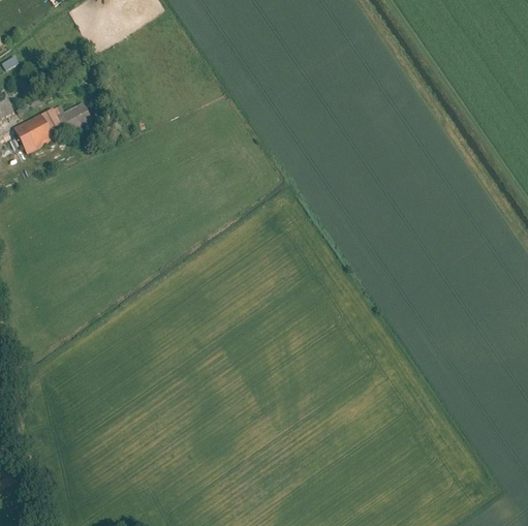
[(0,117),(14,110),(3,89),(0,90),(0,117)]
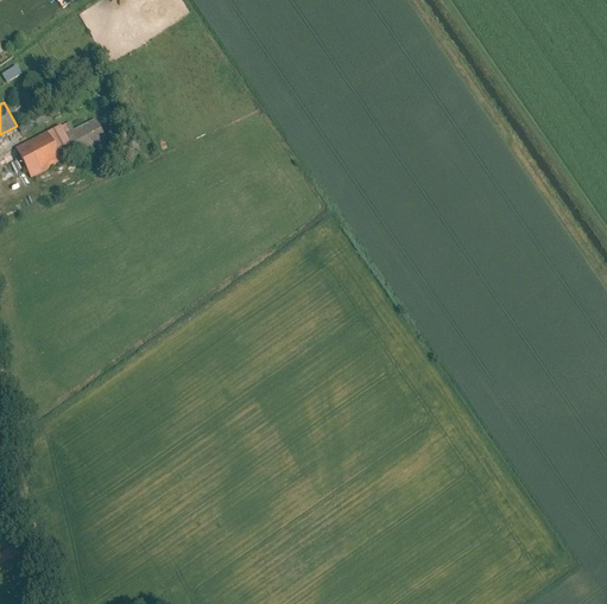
[(18,124),(23,132),(48,119),(43,110),(18,124)]
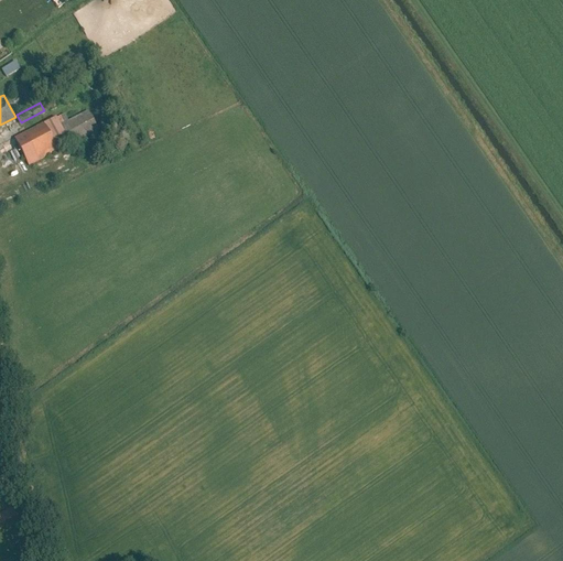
[(64,111),(44,122),(58,148),(57,148),(58,150),(99,128),(88,108),(68,119),(64,111)]
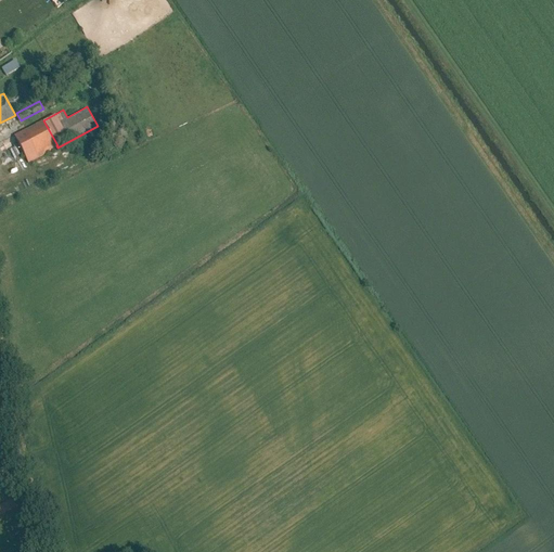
[(58,145),(43,120),(42,118),(13,133),(28,161),(56,145),(58,145)]
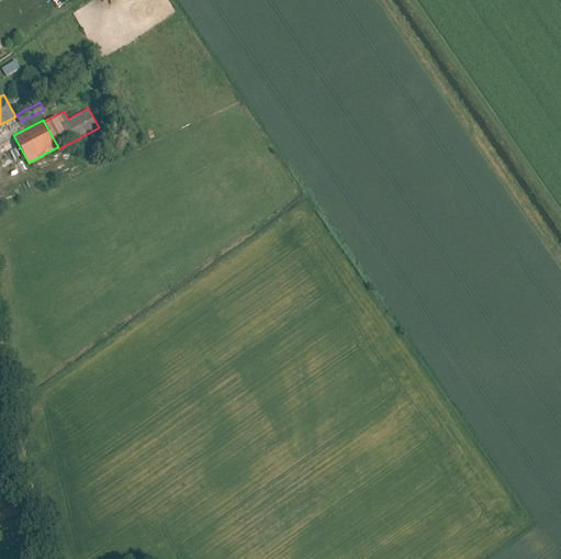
[(6,145),(9,154),(15,152),(11,143),(6,145)]
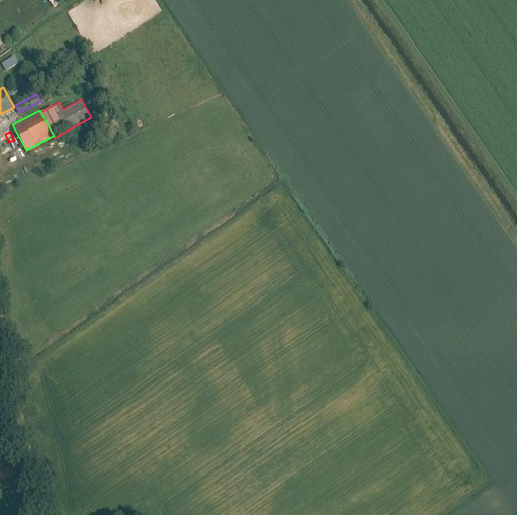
All buildings are outlined.
